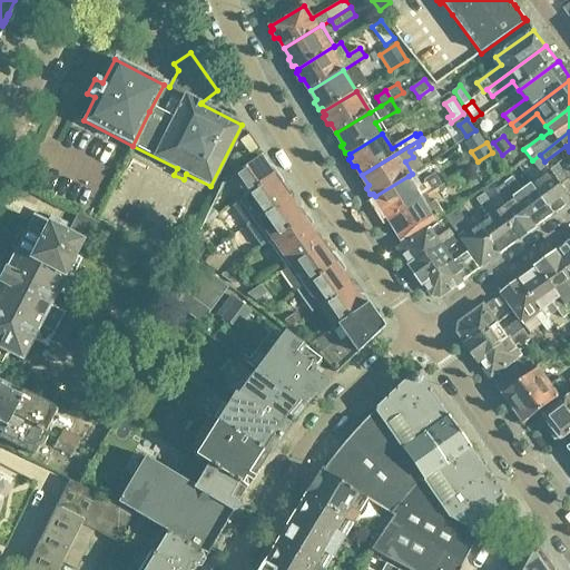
[(499,155),(485,165),(497,182),(501,178),(510,172),(499,155)]
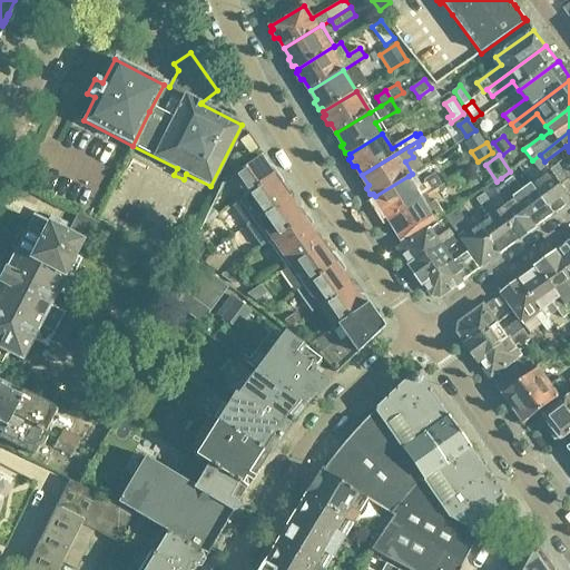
[(544,161),(540,155),(532,160),(543,175),(531,183),(553,213),(553,214),(569,202),(569,196),(562,186),(551,170),(544,161)]
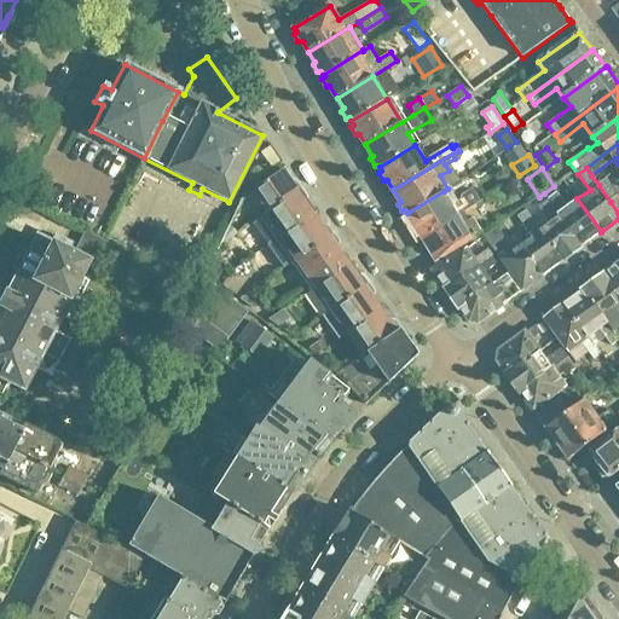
[(618,180),(618,169),(599,185),(611,202),(618,195),(618,192),(613,185),(618,180)]
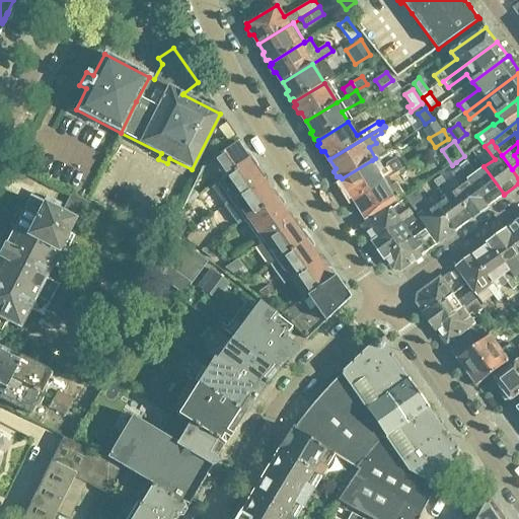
[(221,180),(252,159),(246,151),(241,151),(235,143),(211,160),(223,178),(221,180)]
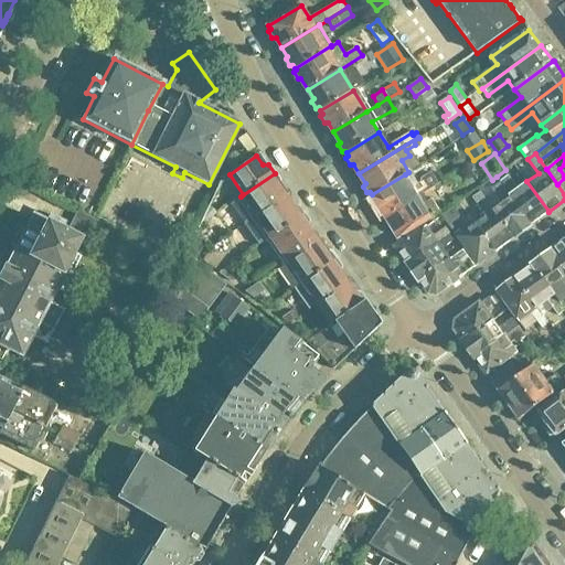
[(418,196),(439,183),(432,171),(422,178),(420,182),(413,187),(405,174),(372,194),(373,196),(371,199),(375,205),(379,205),(384,215),(417,195),(418,196)]
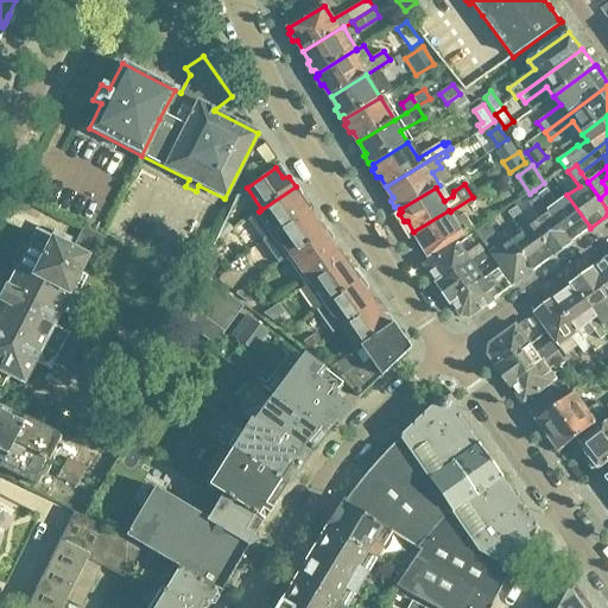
[(274,233),(306,210),(299,201),(301,194),(296,187),(259,211),(274,233)]
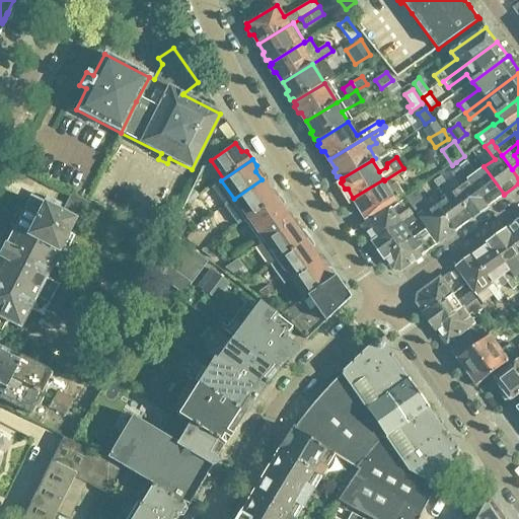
[(466,161),(459,167),(488,206),(504,194),(484,166),(474,172),(466,161)]
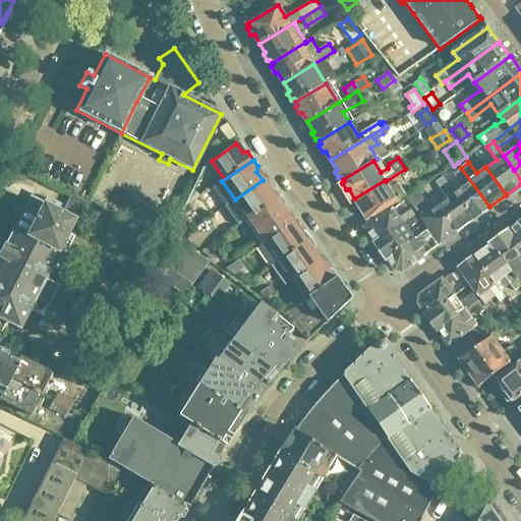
[(489,207),(461,168),(453,173),(461,184),(453,190),(473,219),(474,219),(487,209),(489,207)]
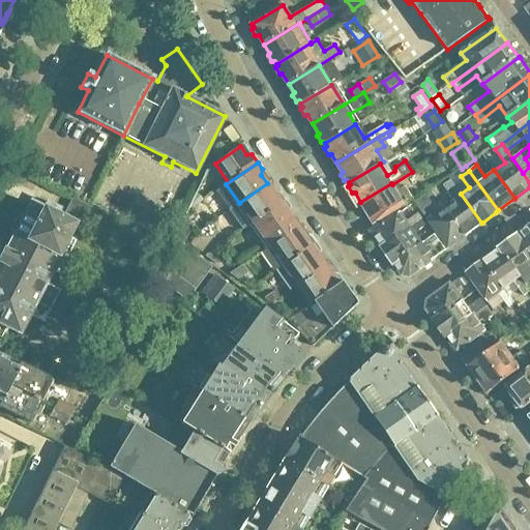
[(481,223),(461,194),(450,179),(442,184),(452,200),(444,205),(444,206),(465,234),(481,223)]
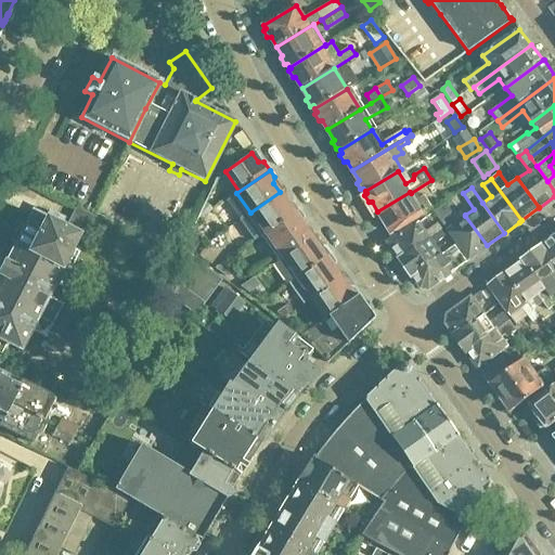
[(263,232),(297,209),(293,203),(286,202),(280,192),(250,213),(263,232)]
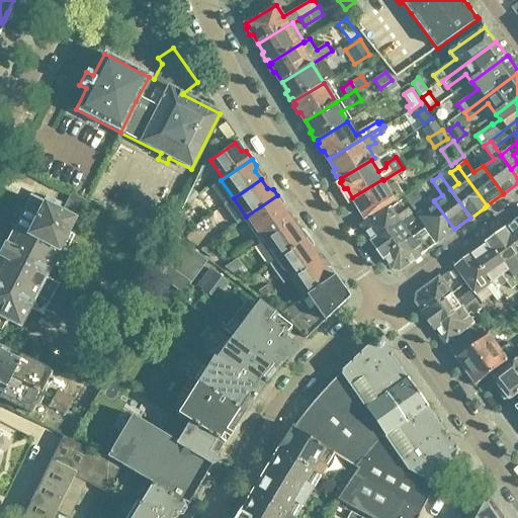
[(364,218),(403,194),(396,182),(387,186),(383,180),(382,179),(352,197),(358,206),(356,208),(359,213),(362,213),(364,218)]
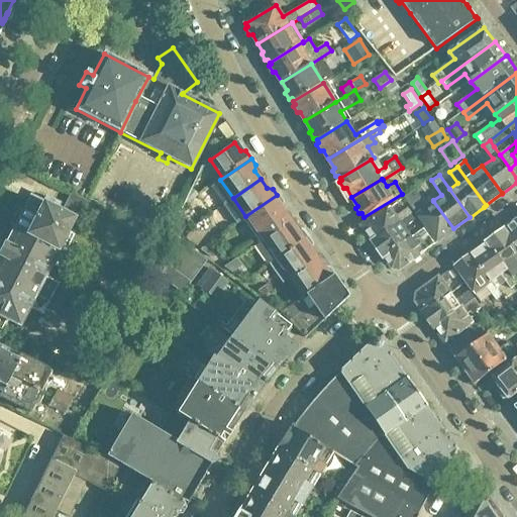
[(453,228),(433,201),(423,207),(418,200),(421,198),(415,190),(405,197),(436,241),(453,229),(453,228)]
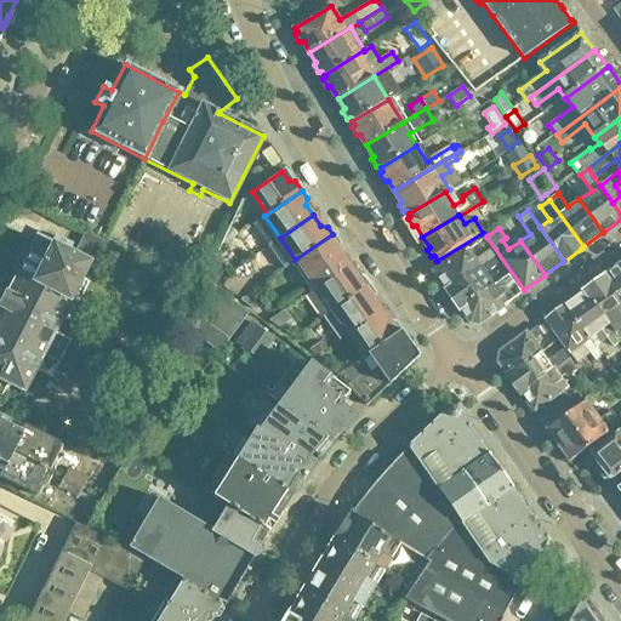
[(118,250),(84,234),(77,250),(109,267),(118,250)]
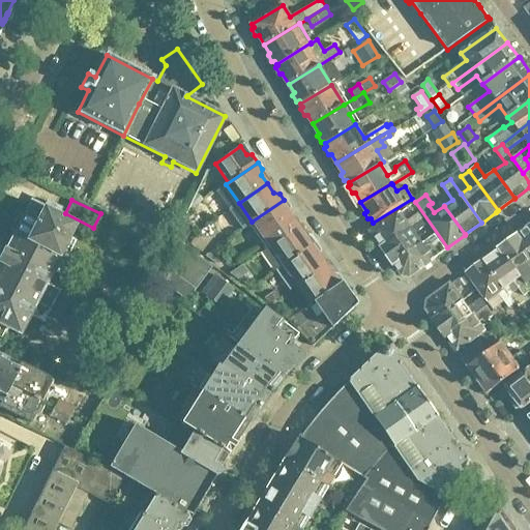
[(265,241),(294,222),(288,213),(289,207),(284,200),(252,222),(265,241)]
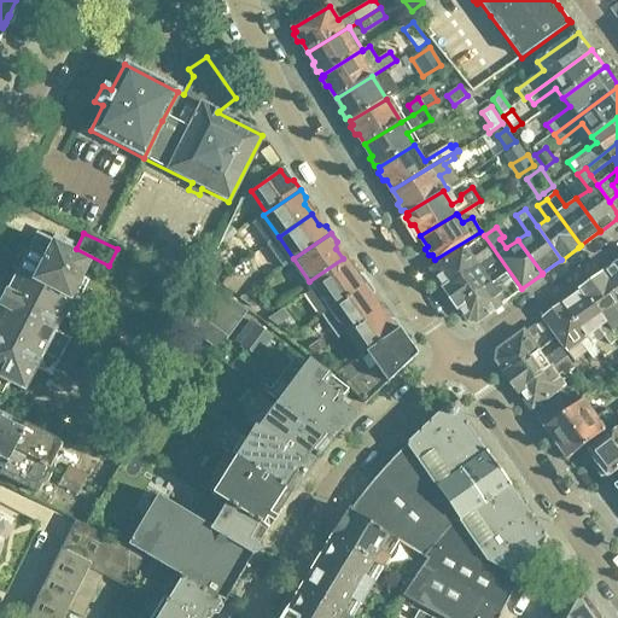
[(79,277),(86,262),(65,251),(69,244),(53,235),(48,245),(38,239),(38,238),(35,237),(33,239),(34,240),(29,250),(28,251),(27,252),(27,254),(18,272),(17,272),(16,273),(17,274),(76,303),(88,281),(79,277)]
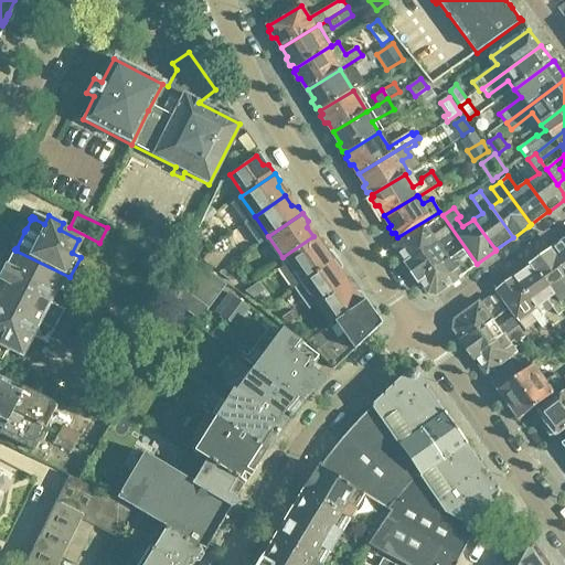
[(407,264),(450,233),(446,227),(433,236),(425,225),(409,237),(394,246),(407,264)]
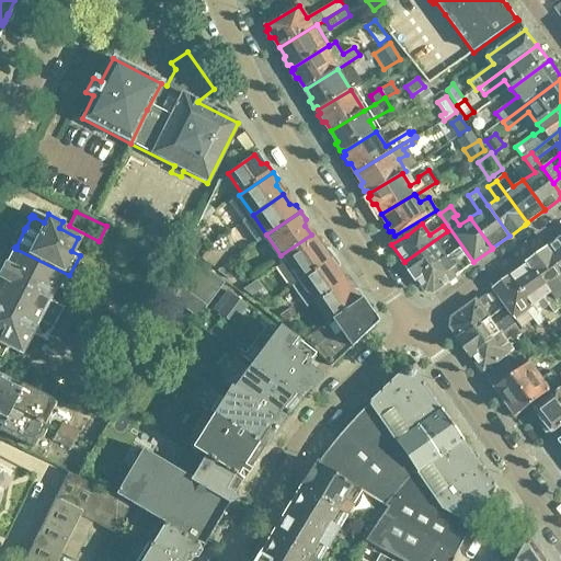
[(415,278),(447,256),(439,245),(451,237),(447,231),(404,262),(404,263),(415,278)]
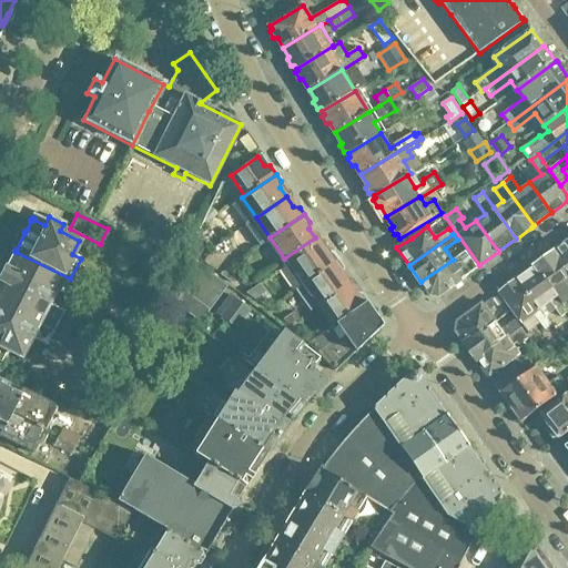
[(567,241),(554,252),(554,253),(567,272),(567,241)]
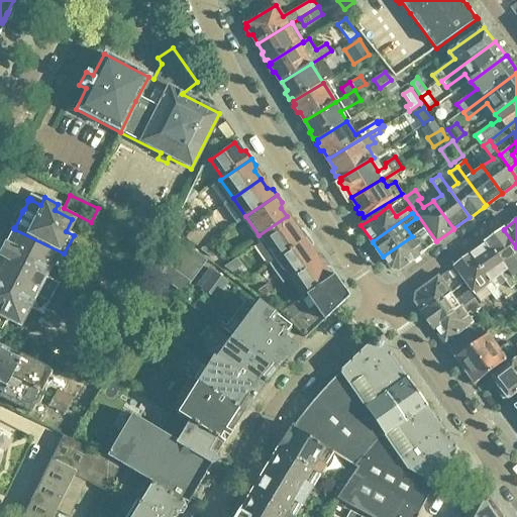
[(275,259),(306,237),(302,230),(296,229),(289,220),(262,239),(275,259)]
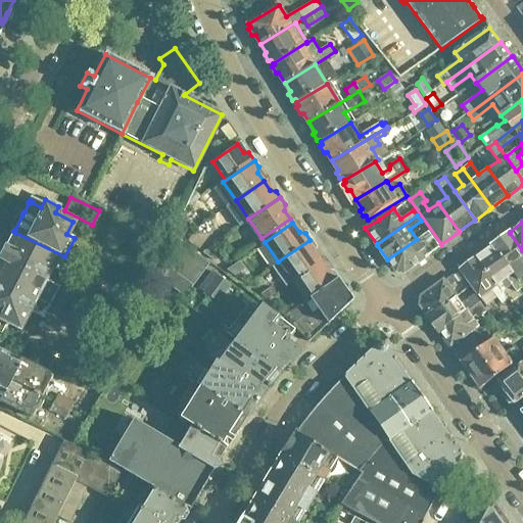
[(199,250),(207,238),(196,230),(187,241),(199,250)]
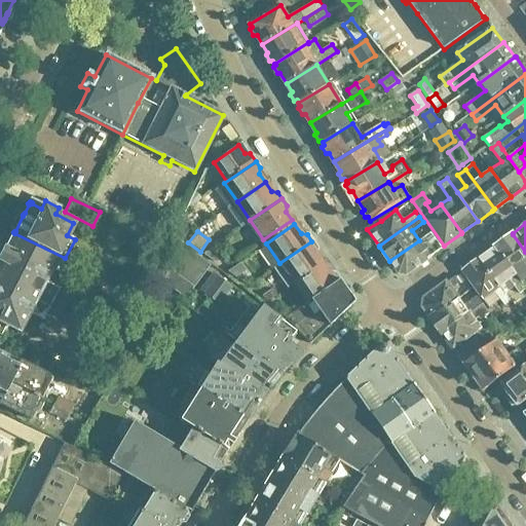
[(406,273),(442,248),(430,232),(419,240),(389,261),(399,273),(401,273),(400,272),(402,271),(406,273)]
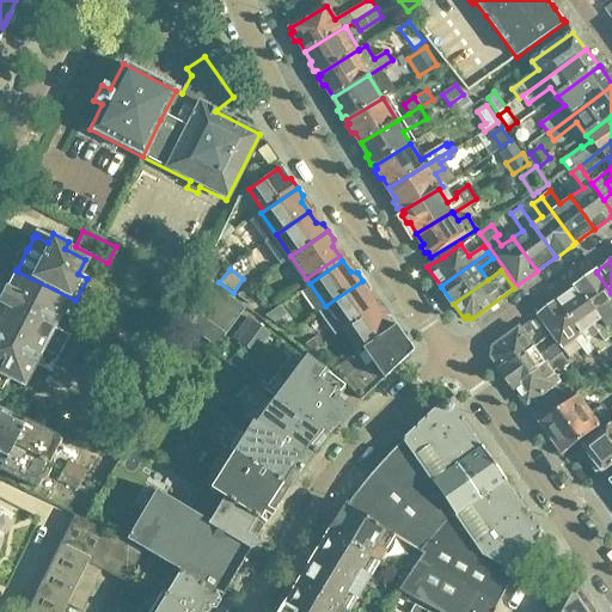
[(75,300),(17,271),(6,289),(5,288),(0,297),(0,304),(66,336),(66,335),(81,304),(75,300)]
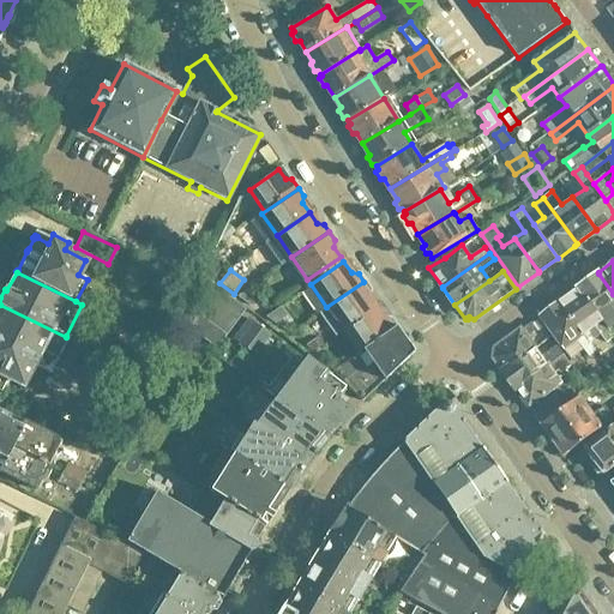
[(613,294),(599,274),(579,287),(579,286),(578,287),(613,335),(613,332),(613,331),(613,294)]
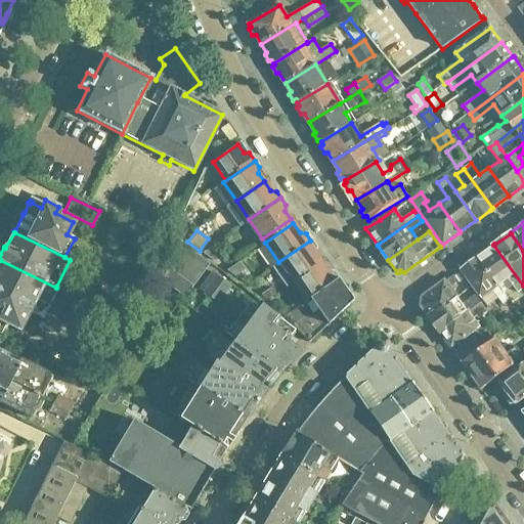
[(310,241),(278,262),(279,263),(272,268),(286,287),(293,282),(292,280),(320,262),(314,254),(315,248),(310,241)]
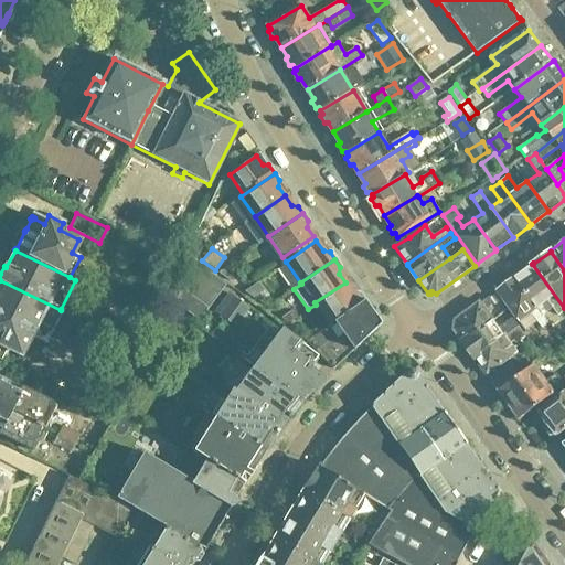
[(194,260),(176,285),(181,289),(208,308),(225,284),(194,260)]
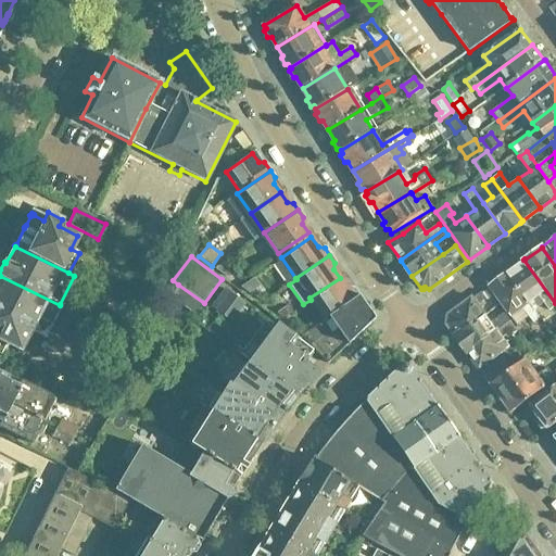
[(235,272),(226,258),(213,267),(227,278),(235,272)]
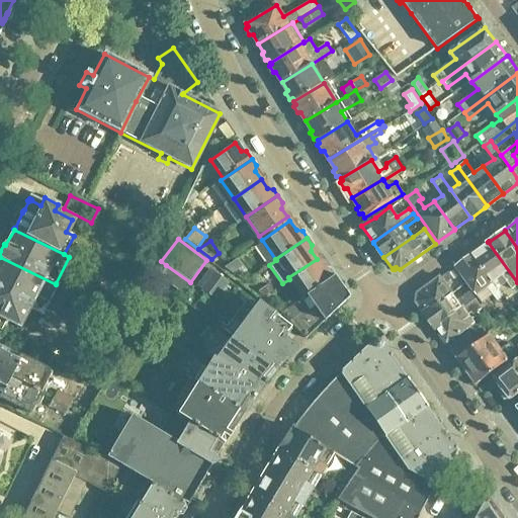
[(498,288),(507,282),(512,289),(517,284),(517,282),(488,242),(485,244),(471,254),(472,255),(502,295),(503,294),(498,288)]
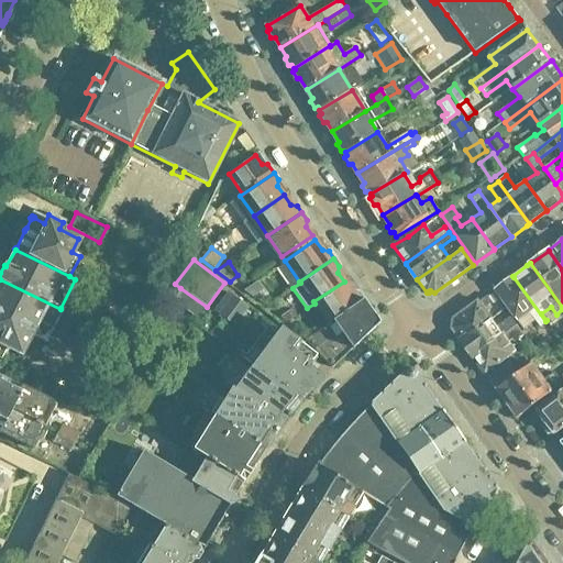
[(545,321),(514,277),(495,289),(503,300),(517,320),(523,329),(536,320),(540,326),(545,321)]
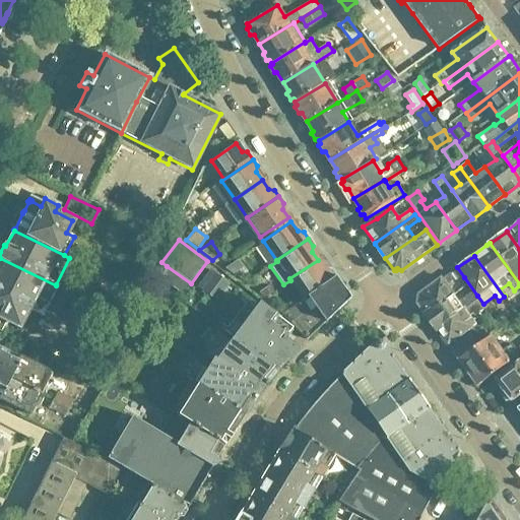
[(42,317),(48,305),(58,286),(56,284),(56,285),(0,258),(0,333),(6,321),(16,325),(16,326),(17,327),(26,310),(42,317)]
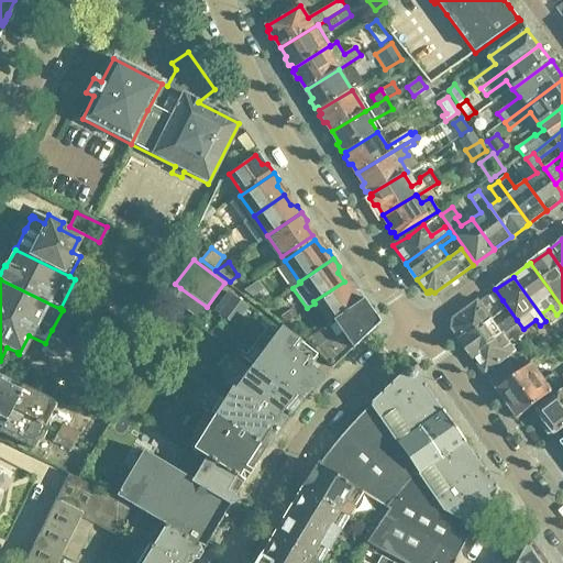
[(252,298),(262,290),(256,282),(243,290),(252,298)]
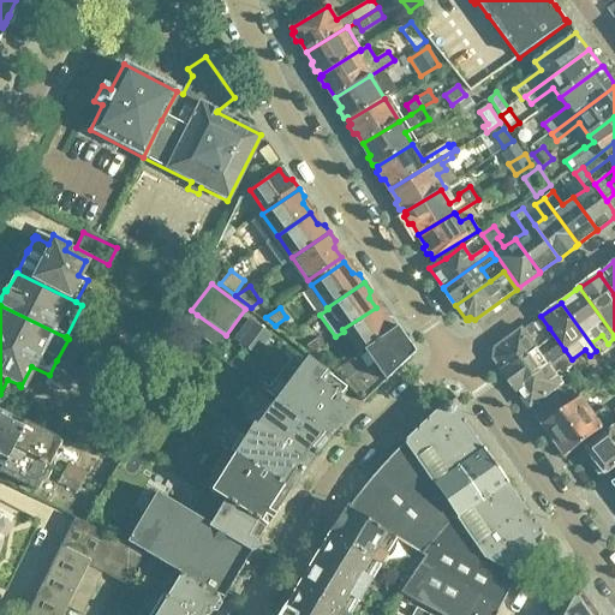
[(364,352),(396,327),(390,320),(383,318),(376,308),(342,329),(344,332),(359,352),(363,350),(364,352)]
